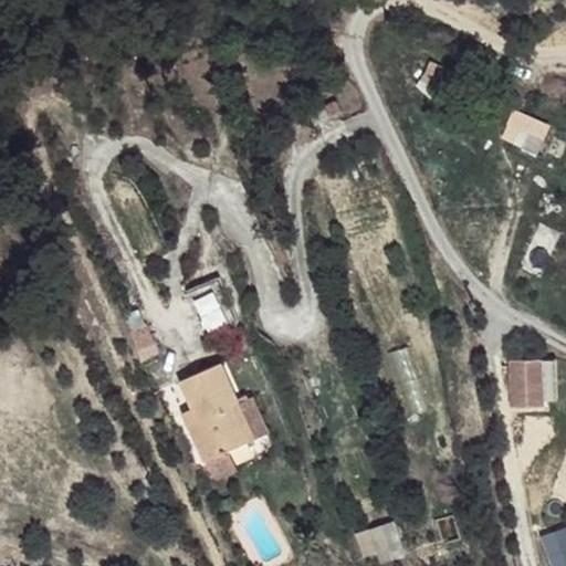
[(538,134),(514,124),(507,148),(530,157),(538,134)]
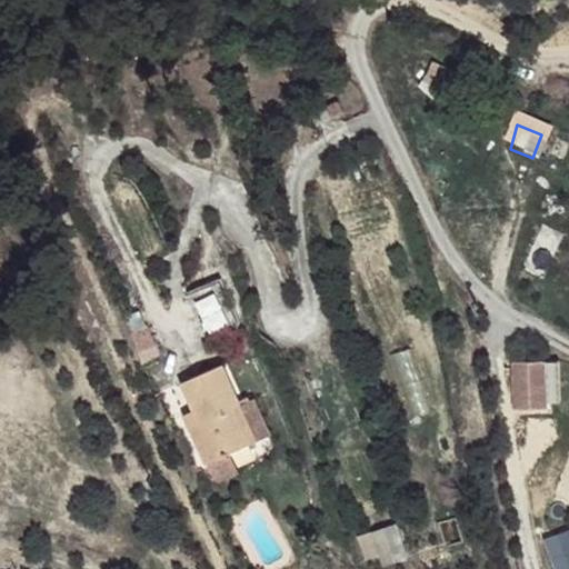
[(216,293),(193,307),(210,337),(230,323),(216,293)]
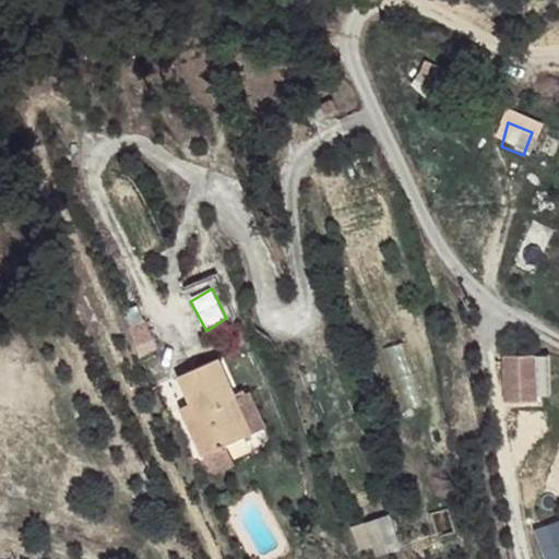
[(524,359),(501,358),(501,394),(525,394),(524,359)]
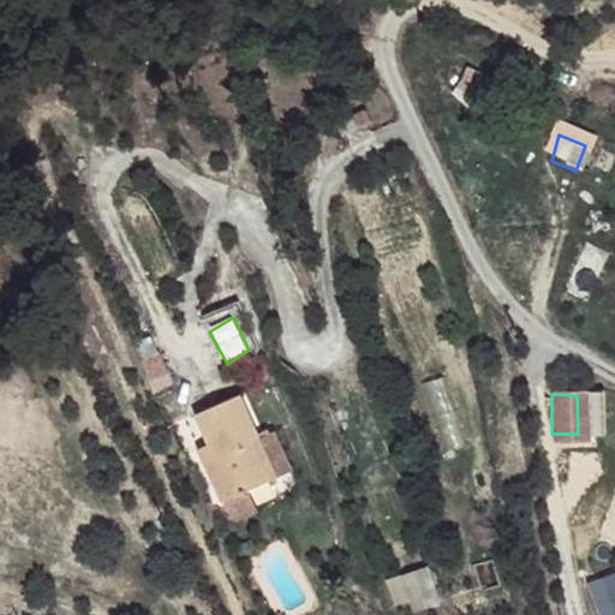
[(212,401),(191,415),(203,433),(210,447),(196,452),(192,454),(219,507),(267,487),(245,445),(256,437),(238,398),(215,407),(212,401)]
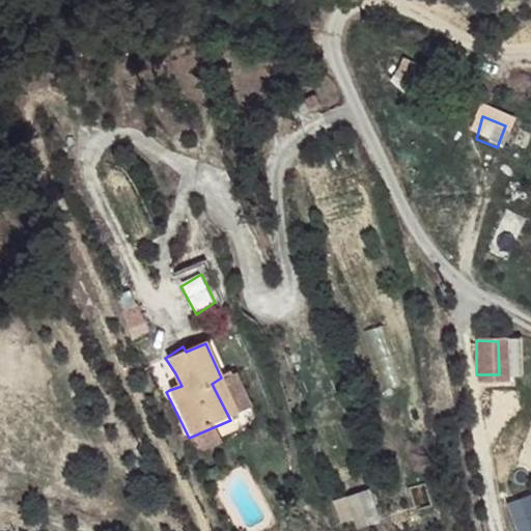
[(175,373),(162,380),(169,390),(182,386),(175,373)]
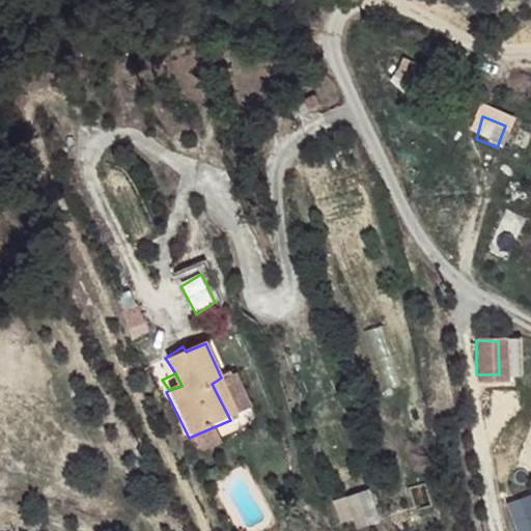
[(221,378),(212,384),(230,420),(242,413),(221,378)]
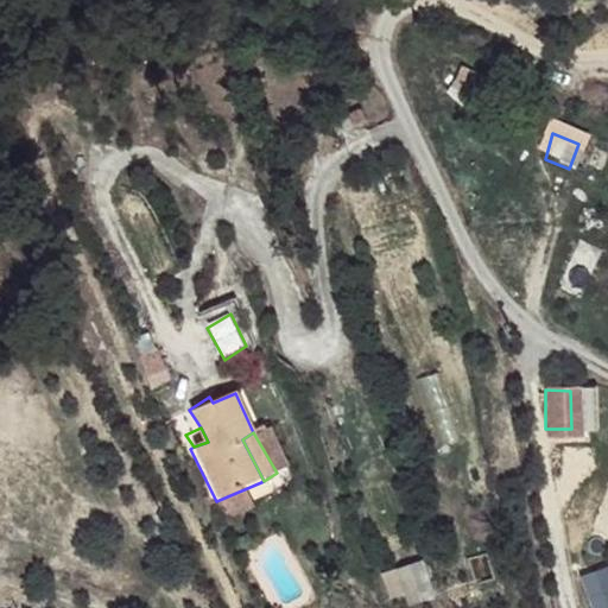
[(393,603),(435,588),(423,553),(381,569),(393,603)]
